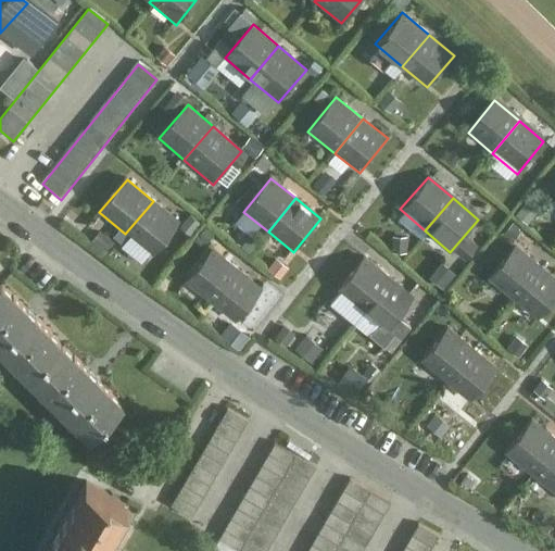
[(51,210),(41,201),(36,208),(46,216),(51,210)]
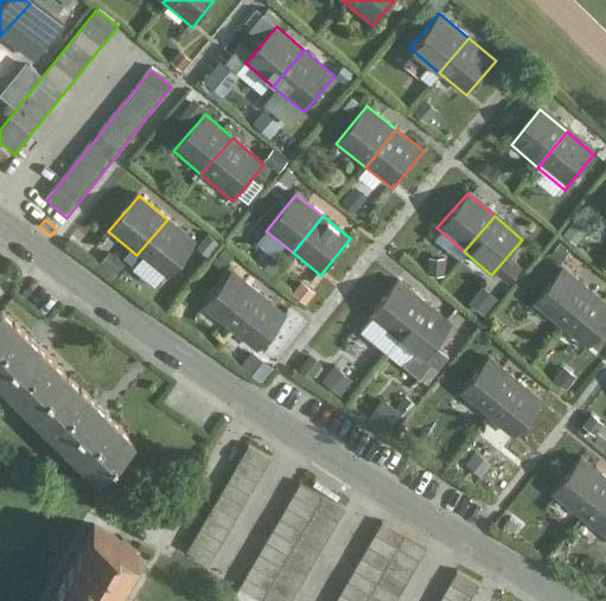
[(167,219),(136,255),(166,280),(197,244),(167,219)]
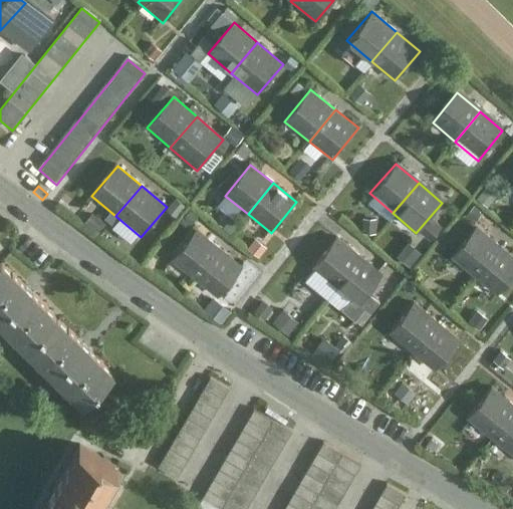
[(450,260),(473,279),(498,248),(476,229),(450,260)]
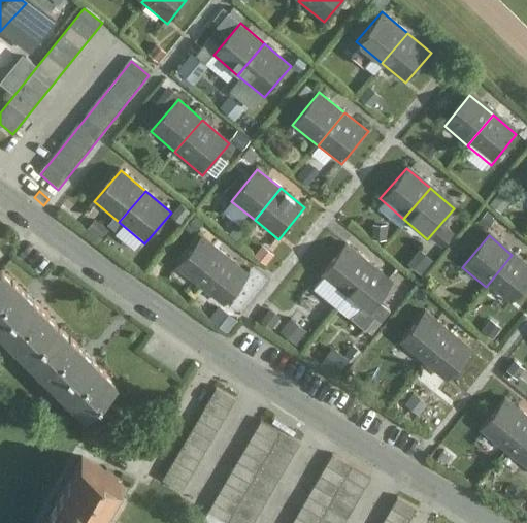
[(176,270),(199,289),(226,256),(202,237),(176,270)]
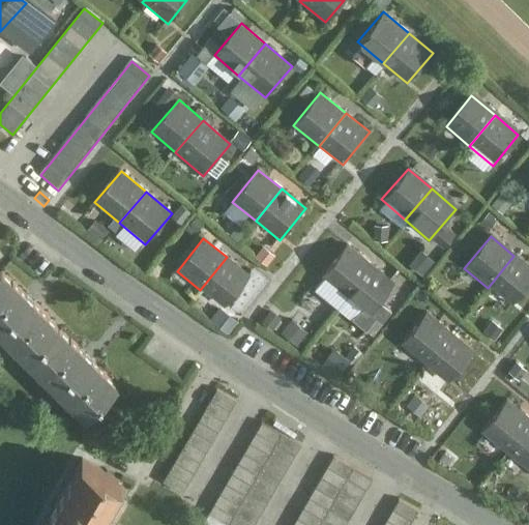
[(321,279),(342,297),(369,267),(347,249),(321,279)]
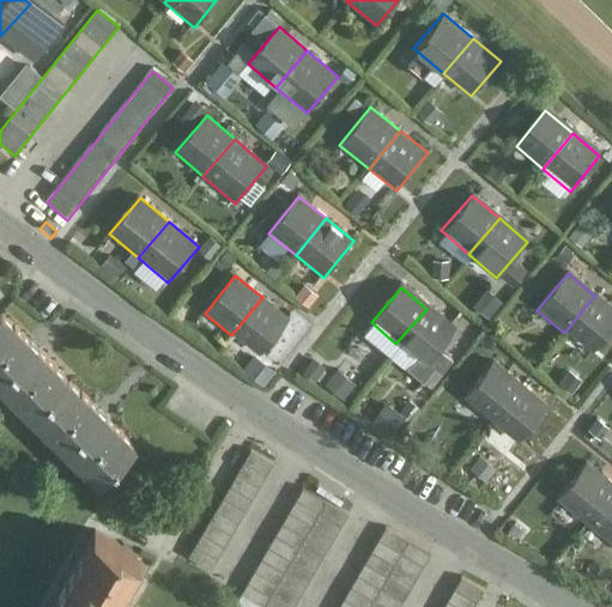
[(611,310),(594,296),(564,333),(591,356),(611,329),(611,310)]
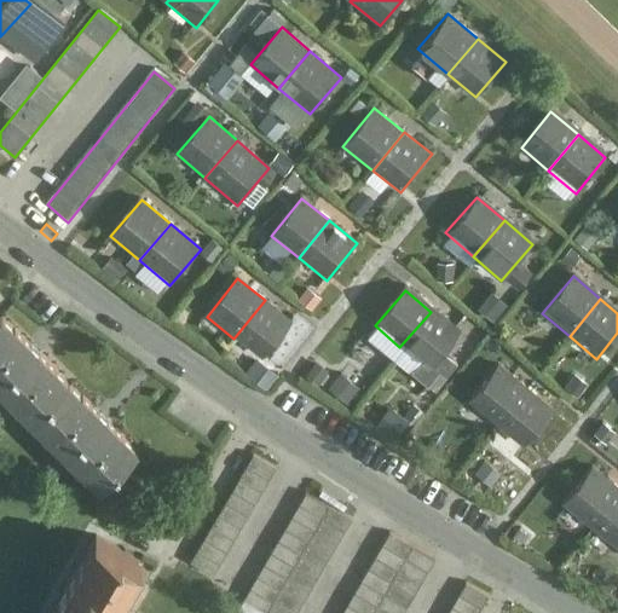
[(265,300),(234,339),(261,360),(293,323),(265,300)]
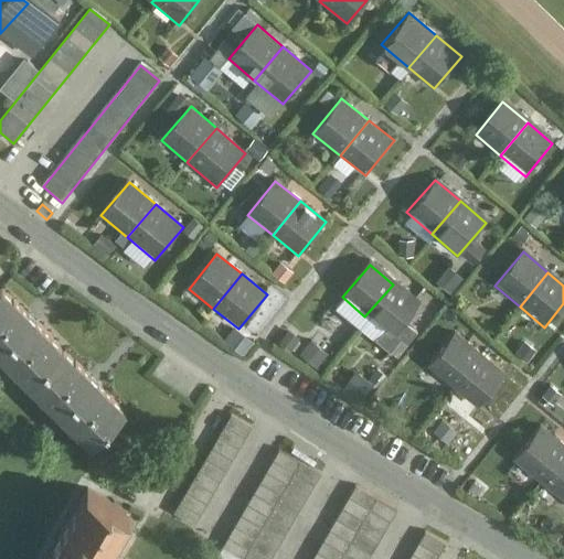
[(393,285),(364,316),(389,337),(417,305),(393,285)]
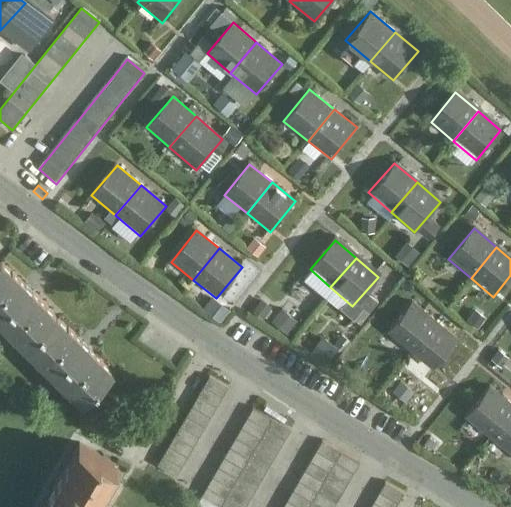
[(0,323),(24,348),(58,316),(6,261),(0,266),(0,323)]
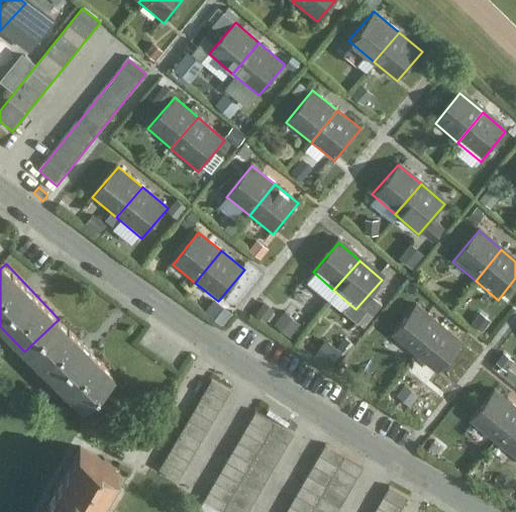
[(389,337),(412,357),(438,326),(415,306),(389,337)]
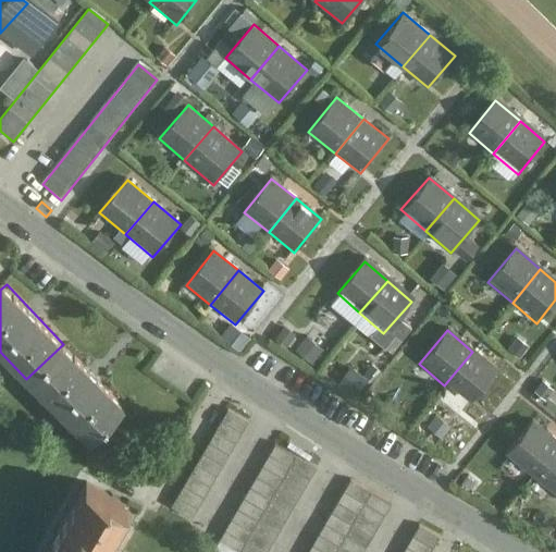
[(310,365),(320,353),(307,341),(296,354),(310,365)]
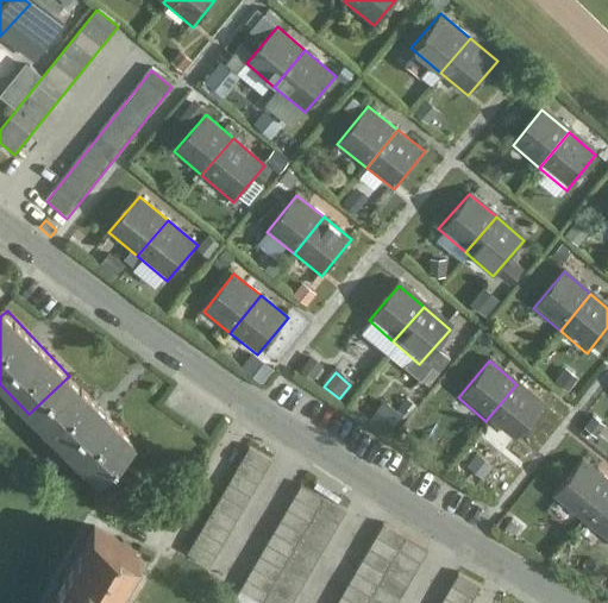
[(136,445),(69,376),(29,414),(95,484),(136,445)]
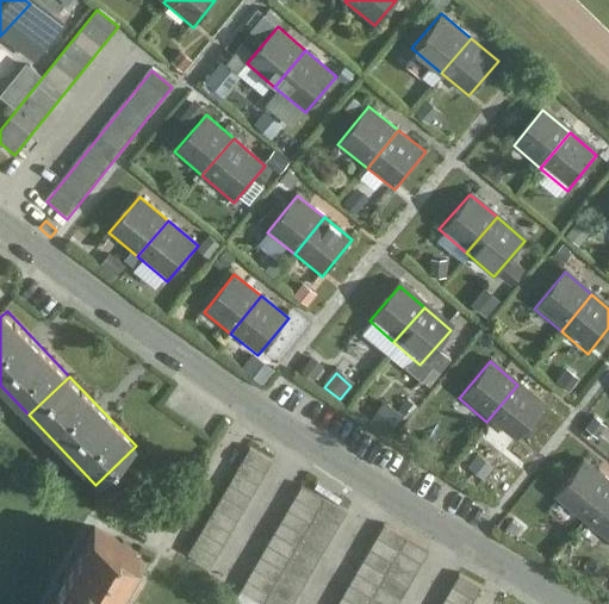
[(517,385),(486,422),(514,444),(545,408),(517,385)]
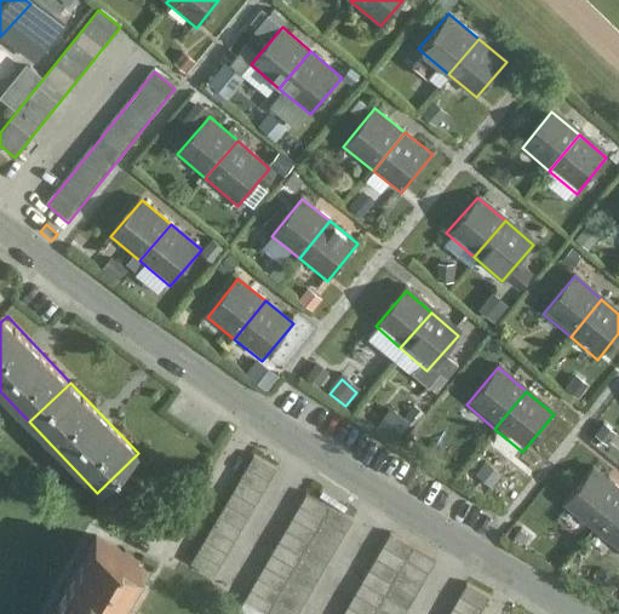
[(210,580),(271,475),(251,463),(188,568),(210,580)]
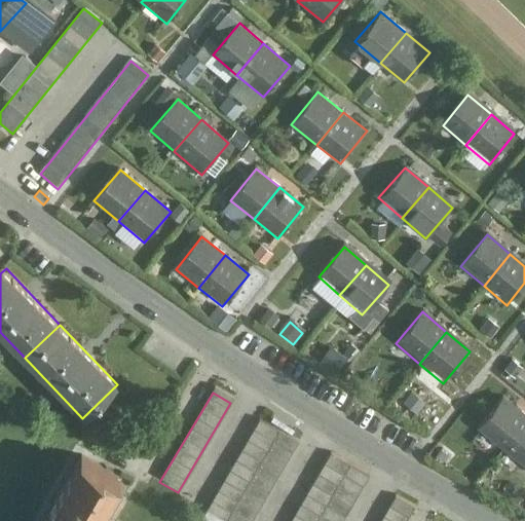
[(480,433),(501,451),(524,423),(524,419),(505,403),(480,433)]
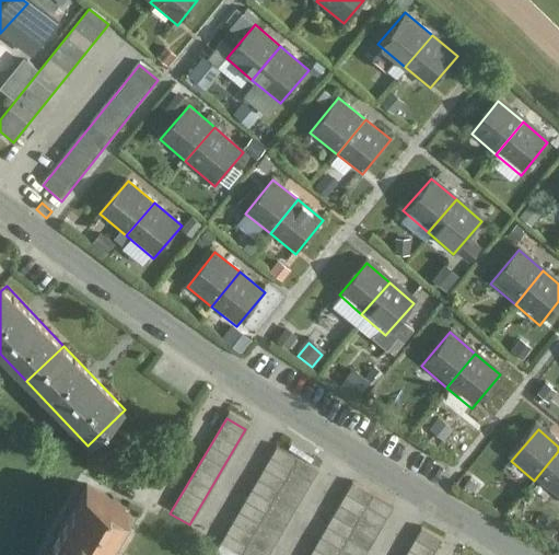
[(558,451),(534,481),(556,500),(558,496),(558,451)]
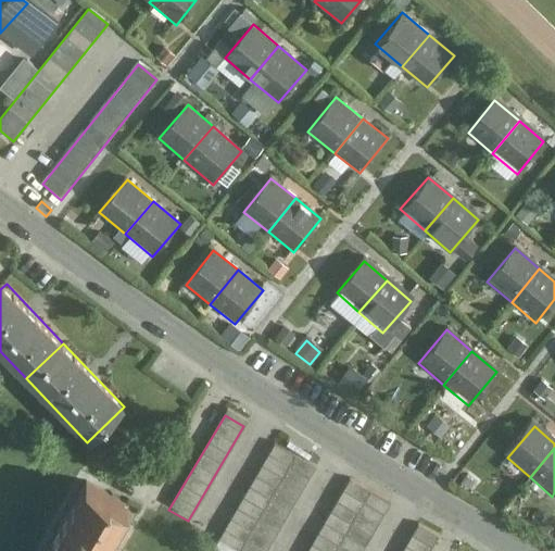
[(264,550),(307,474),(269,452),(213,550),(264,550)]
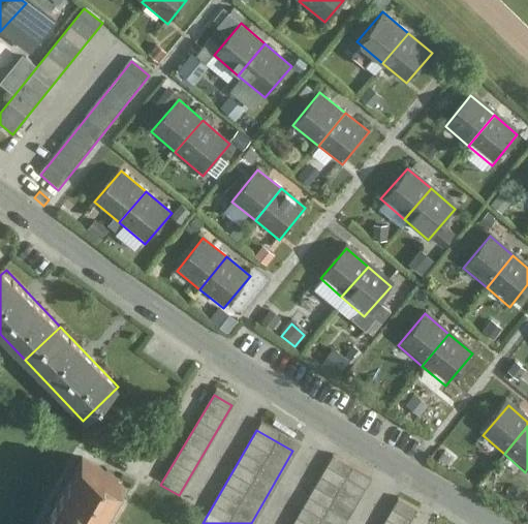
[(49,519),(57,523),(95,523),(122,482),(76,455),(42,516),(49,519)]
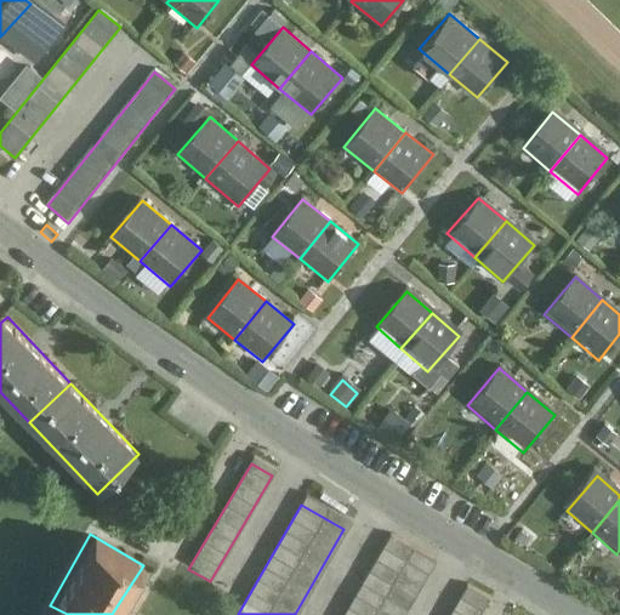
[(402,614),(428,573),(385,547),(345,614),(402,614)]
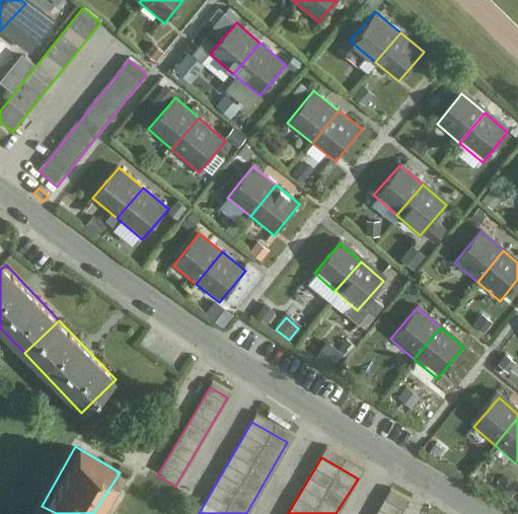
[(400,513),(407,504),(388,493),(376,513),(400,513)]
